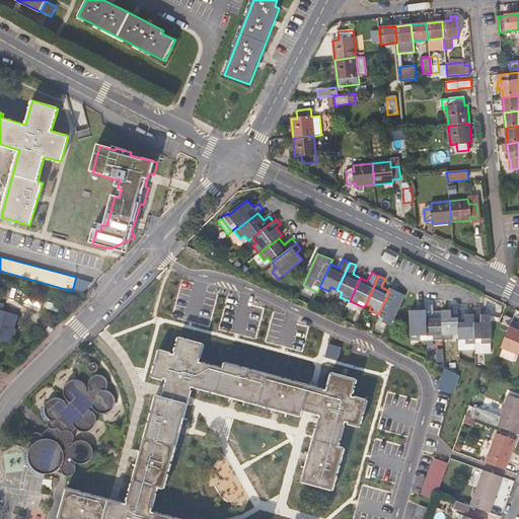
[(390,288),(389,291),(378,314),(383,317),(381,321),(390,325),(404,295),(390,288)]
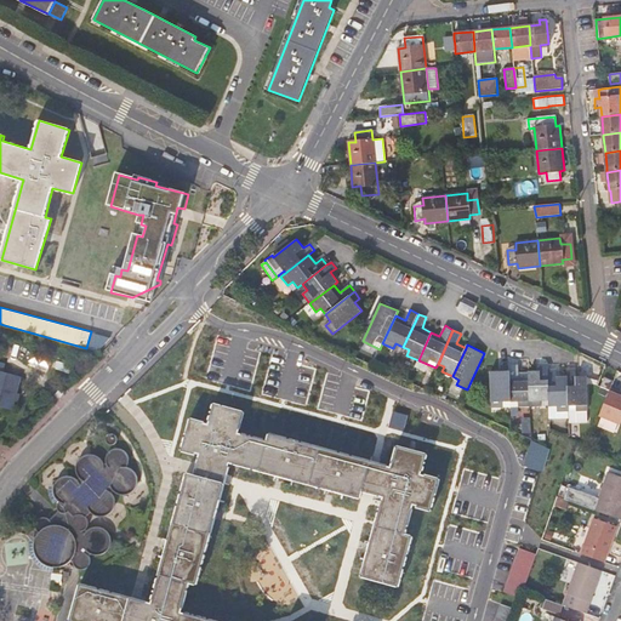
[(5,364),(0,363),(0,406),(11,410),(21,377),(3,371),(5,364)]
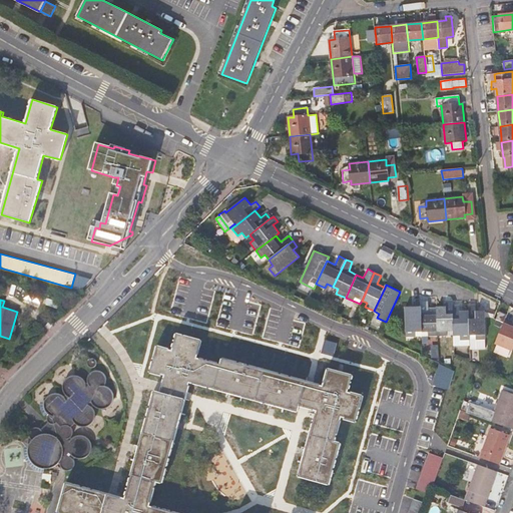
[(438,336),(448,335),(448,332),(455,331),(453,305),(453,300),(446,300),(446,307),(437,307),(438,336)]
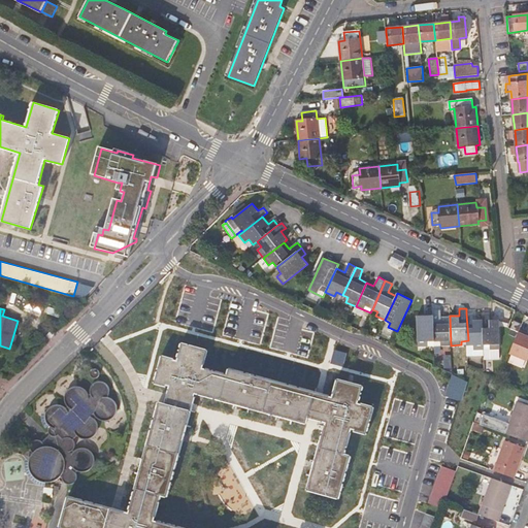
[(434,341),(433,309),(426,309),(426,315),(417,316),(418,347),(427,347),(434,347),(434,341)]
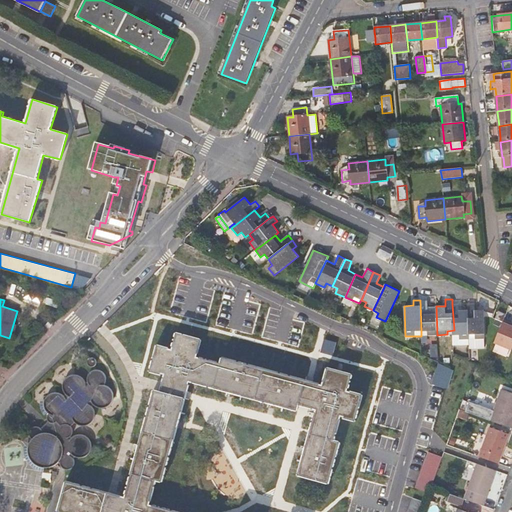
[(421,336),(437,335),(436,306),(428,307),(427,300),(420,300),(421,331),(421,336)]
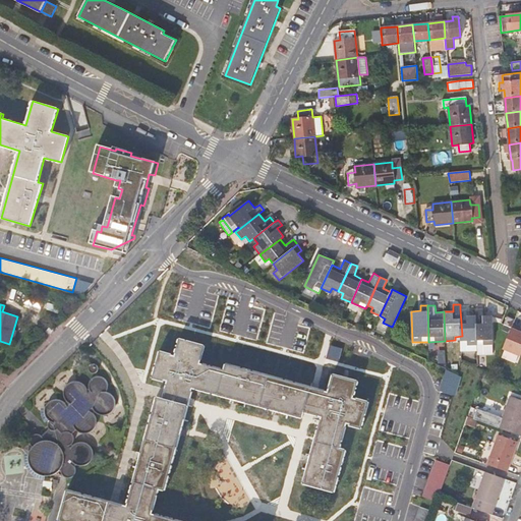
[(476,309),(476,315),(477,340),(483,340),(483,344),(484,345),(494,344),(493,315),(483,315),(483,308),(476,309)]
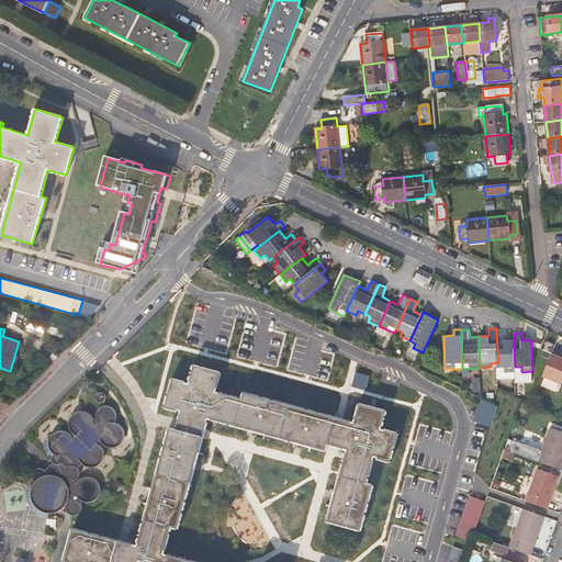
[(515,367),(514,340),(504,340),(504,334),(496,334),(498,362),(498,367),(498,368),(505,368),(505,372),(516,372),(516,371),(515,367)]
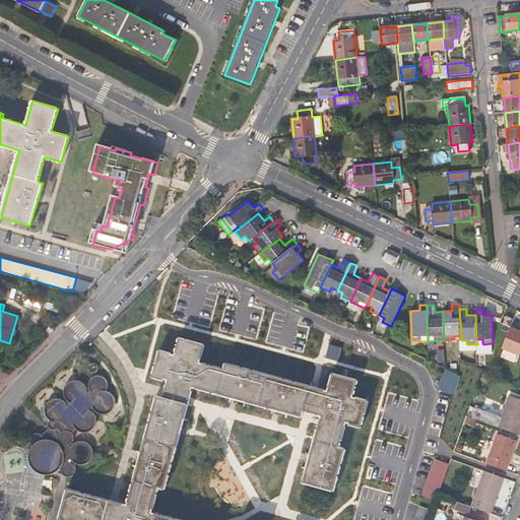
[(510,326),(513,319),(506,316),(503,323),(510,326)]
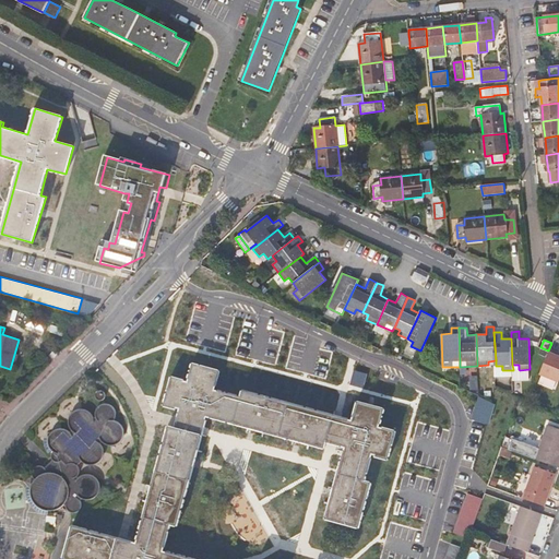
[(558,353),(550,349),(537,380),(557,388),(558,382),(558,353)]
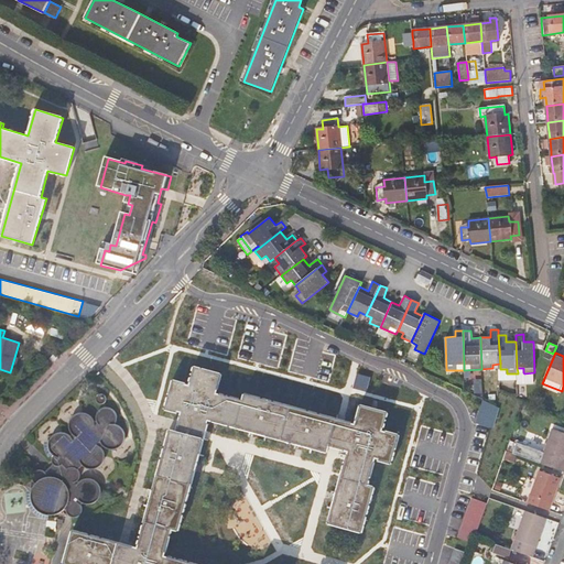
[(73,531),(62,563),(194,563),(164,556),(172,530),(179,531),(208,421),(327,453),(328,446),(348,452),(328,523),(361,532),(375,487),(368,486),(375,458),(378,458),(378,461),(391,465),(399,435),(382,431),(388,412),(361,405),(356,424),(245,393),(242,401),(216,393),(221,375),(195,367),(190,386),(173,381),(164,409),(177,413),(177,412),(181,412),(176,432),(170,431),(138,549),(73,531)]
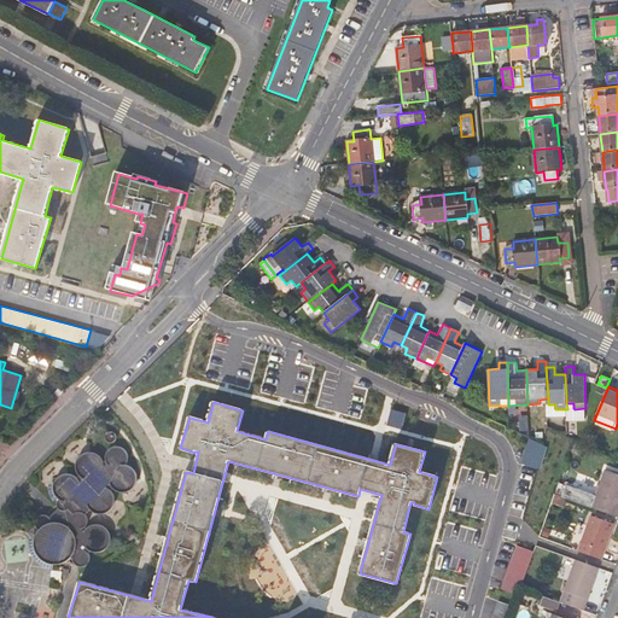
[(584,421),(584,408),(575,409),(573,408),(567,408),(567,409),(555,409),(555,404),(548,404),(548,418),(567,417),(567,421),(584,421)]
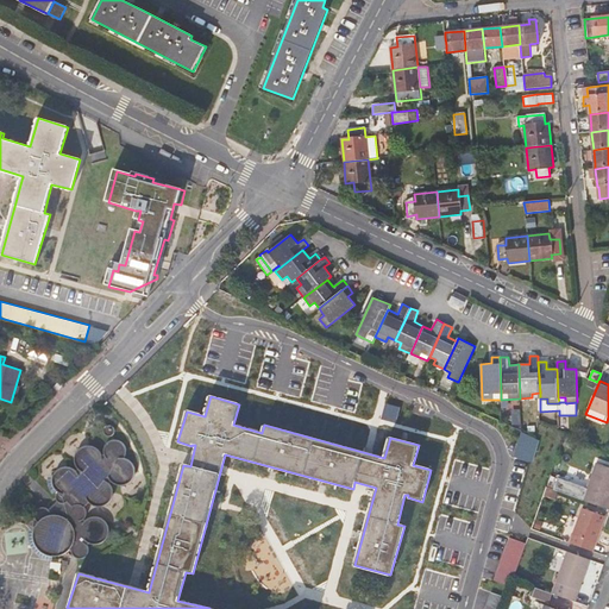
[(36,510),(35,512),(35,514),(35,519),(36,521),(38,522),(37,523),(36,526),(33,529),(33,534),(33,540),(35,544),(37,547),(39,551),(42,553),(48,556),(51,557),(56,557),(60,556),(64,553),(68,551),(71,547),(71,552),(73,556),(75,558),(77,558),(80,559),(82,559),(85,557),(87,554),(88,551),(87,547),(86,545),(88,542),(92,544),(95,544),(98,544),(101,542),(104,541),(106,538),(108,534),(108,531),(108,527),(107,525),(105,521),(102,520),(99,518),(95,518),(92,518),(89,519),(85,521),(83,520),(85,519),(85,518),(86,514),(86,513),(85,510),(83,508),(88,502),(90,504),(94,507),(98,507),(101,507),(104,506),(107,504),(108,503),(110,501),(112,497),(112,494),(112,490),(111,488),(108,485),(112,482),(115,484),(119,485),(123,485),(125,484),(127,484),(130,482),(132,478),(133,476),(135,472),(133,468),(132,464),(129,460),(124,458),(124,457),(125,453),(126,451),(125,447),(124,445),(121,443),(119,441),(118,440),(114,440),(112,440),(110,441),(108,443),(107,444),(106,445),(105,447),(105,452),(100,453),(99,451),(96,449),(93,447),(90,446),(86,446),(82,447),(80,449),(77,452),(75,456),(74,460),(75,464),(77,468),(74,471),(71,469),(69,469),(66,468),(61,469),(58,470),(56,472),(54,475),(52,478),(52,483),(52,485),(55,489),(58,493),(56,495),(56,497),(57,500),(58,501),(49,510),(45,508),(44,508),(41,508),(38,509),(36,510)]
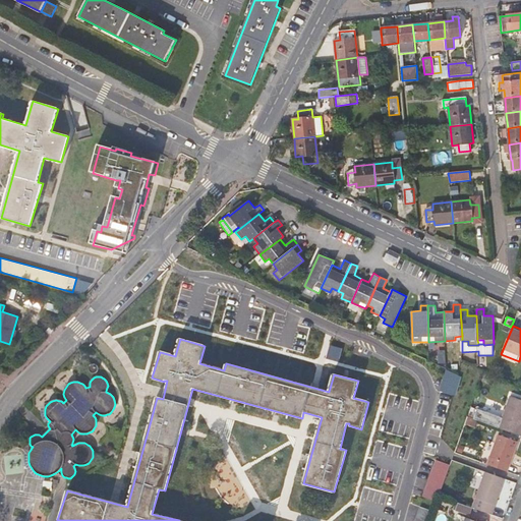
[(500,428),(520,436),(520,399),(512,396),(504,418),(478,409),(475,419),(500,428)]
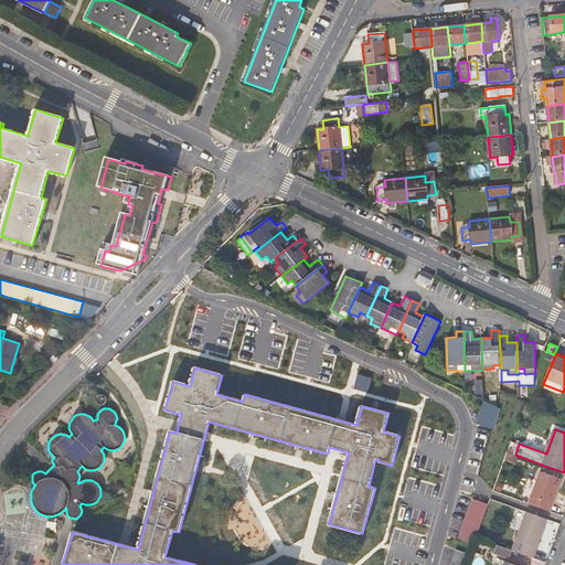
[(513,461),(515,455),(507,451),(504,458),(513,461)]
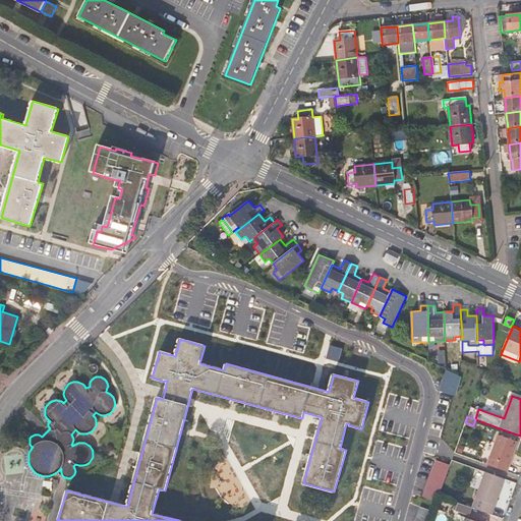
[(500,435),(488,465),(509,472),(520,442),(500,435)]
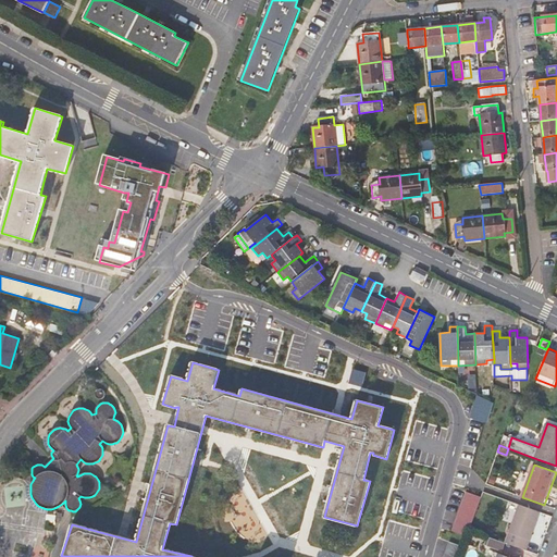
[(497,475),(492,478),(495,484),(500,482),(497,475)]
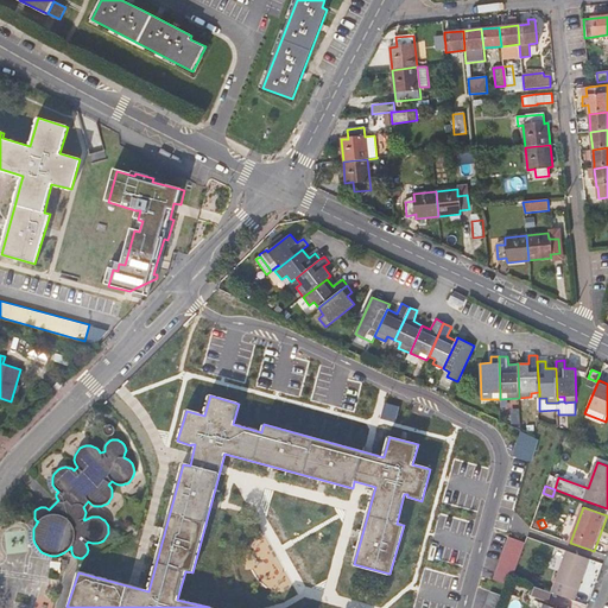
[(512,578),(525,543),(510,537),(494,578),(511,584),(512,578)]
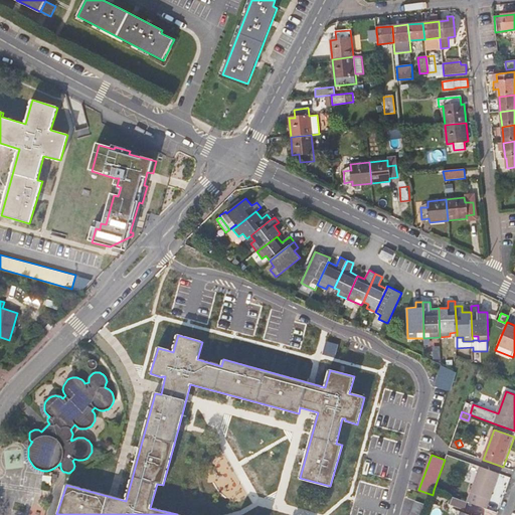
[(481,467),(469,502),(488,509),(500,474),(481,467)]
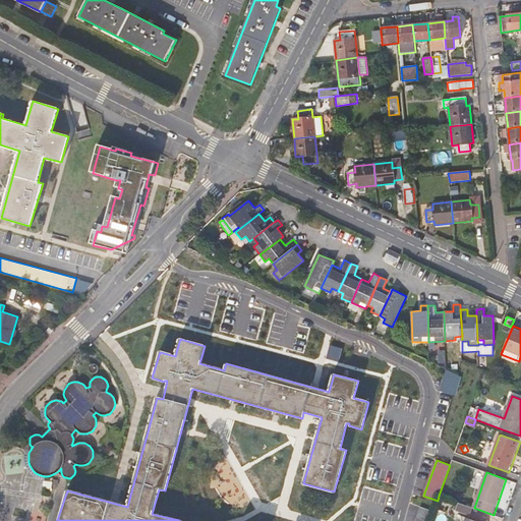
[(457,511),(471,514),(473,506),(459,503),(457,511)]
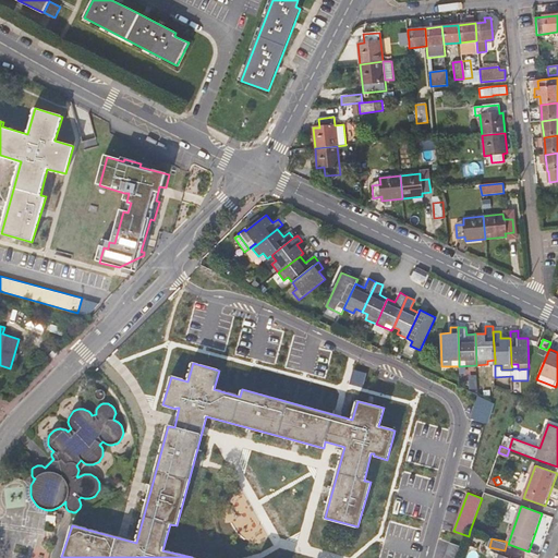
[(460,557),(464,547),(450,542),(444,557),(460,557)]
